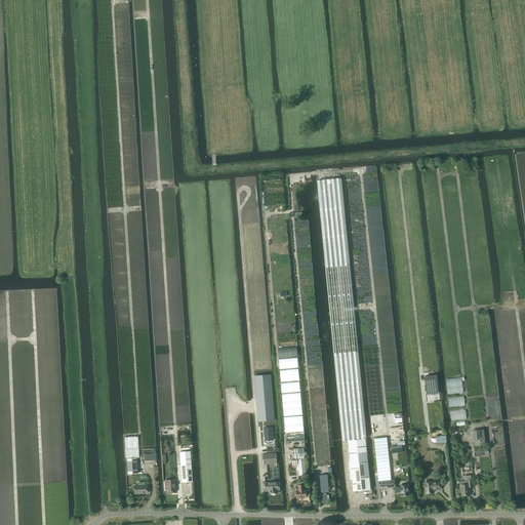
[(342,441),(349,440),(365,439),(366,439),(360,371),(341,178),(340,178),(317,180),(342,441)]
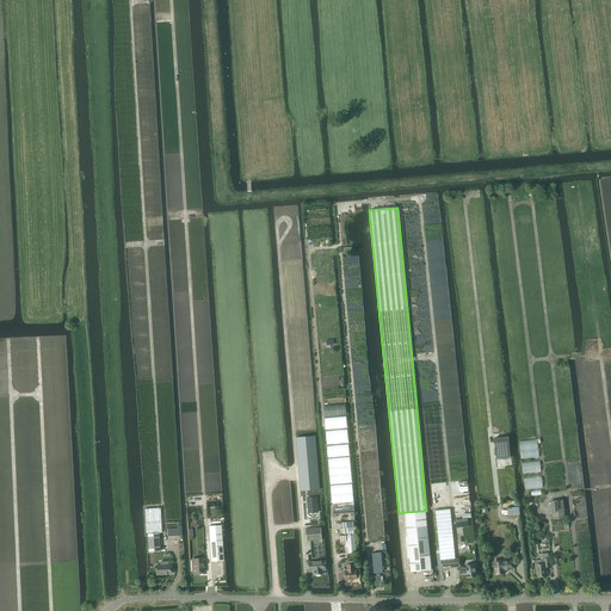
[(301,491),(320,489),(315,436),(296,437),(301,491)]
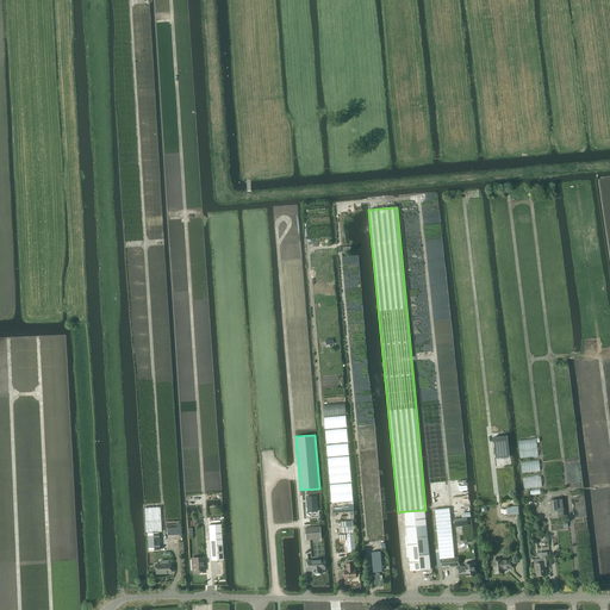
[(510,456),(508,435),(506,436),(493,437),(496,459),(510,456)]
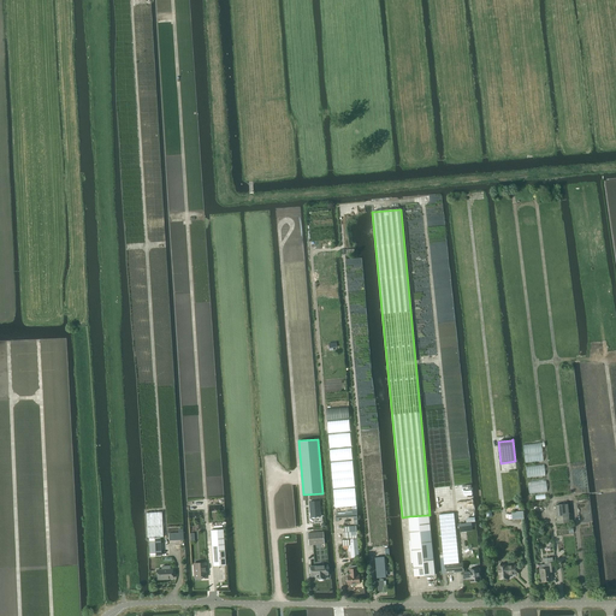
[(320,515),(320,513),(320,511),(319,501),(309,502),(311,513),(311,515),(311,516),(311,517),(320,516),(320,515)]
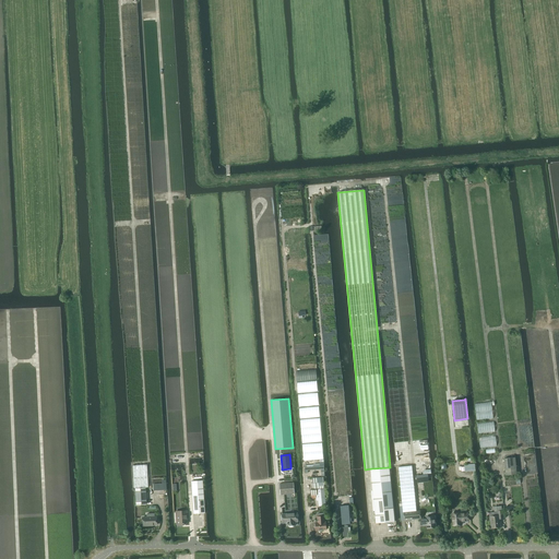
[(504,459),(506,475),(516,474),(515,458),(504,459)]
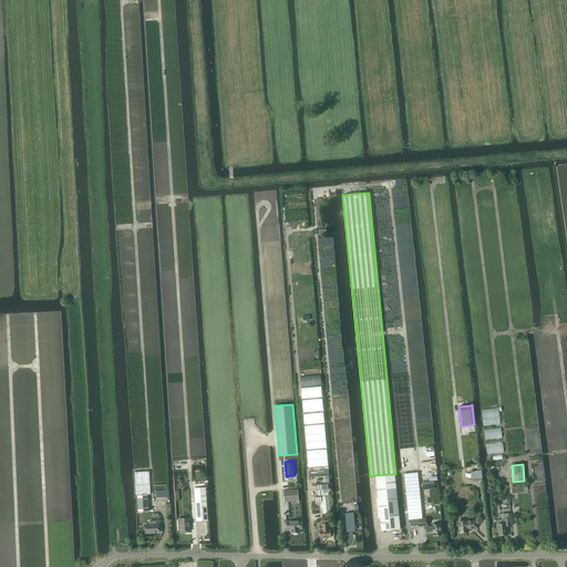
[(148,471),(134,472),(135,495),(136,495),(146,495),(147,495),(150,495),(148,471)]
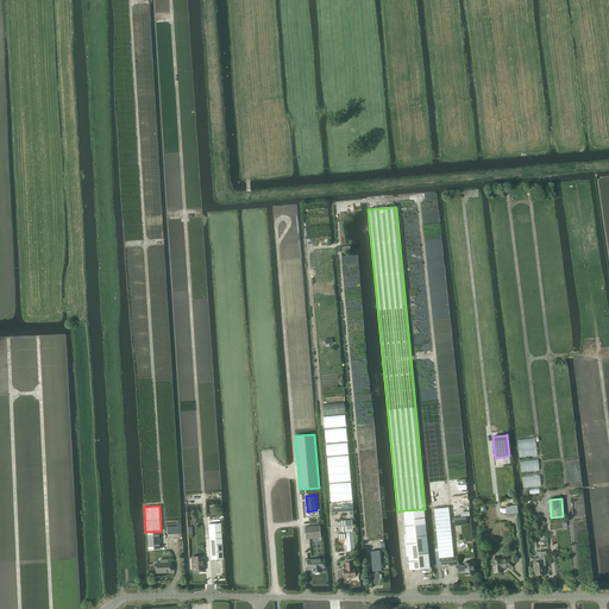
[(449,507),(434,509),(438,548),(435,550),(437,567),(438,567),(441,566),(457,565),(458,565),(459,565),(458,557),(453,557),(449,507)]
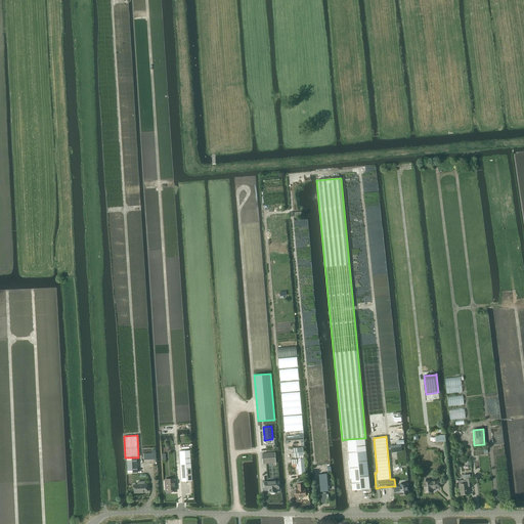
[(348,439),(353,490),(369,488),(364,438),(348,439)]
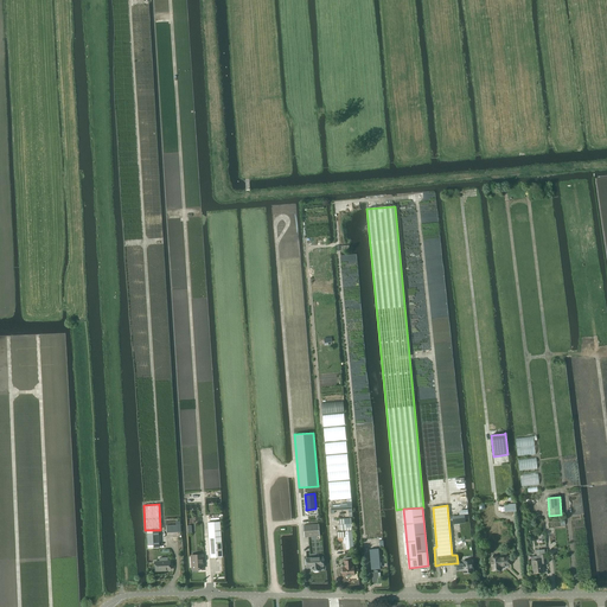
[(339,519),(339,524),(340,531),(352,530),(351,523),(351,518),(339,519)]
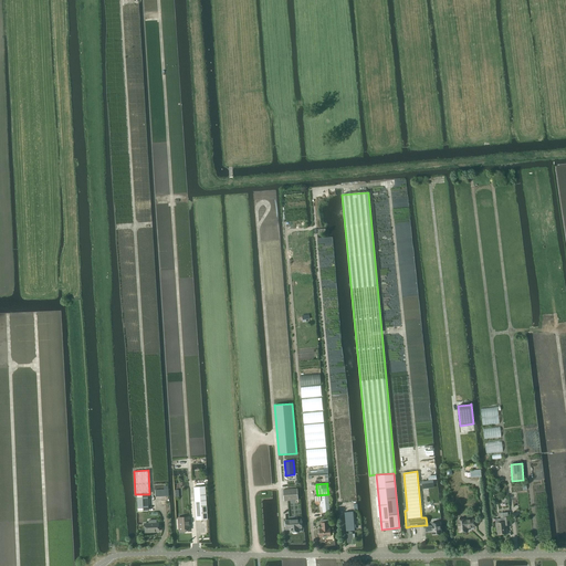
[(205,486),(194,488),(196,521),(205,520),(207,520),(206,504),(205,486)]
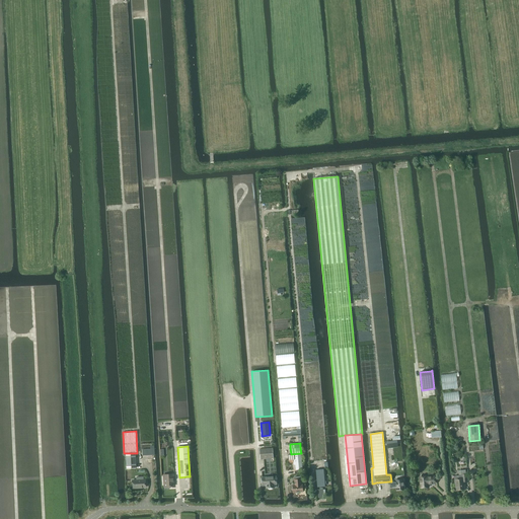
[(260,449),(261,459),(274,458),(273,448),(260,449)]
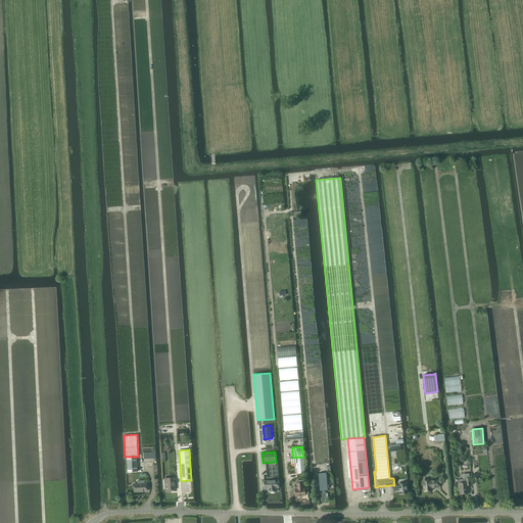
[(135,457),(126,457),(127,472),(137,472),(136,457),(135,457)]
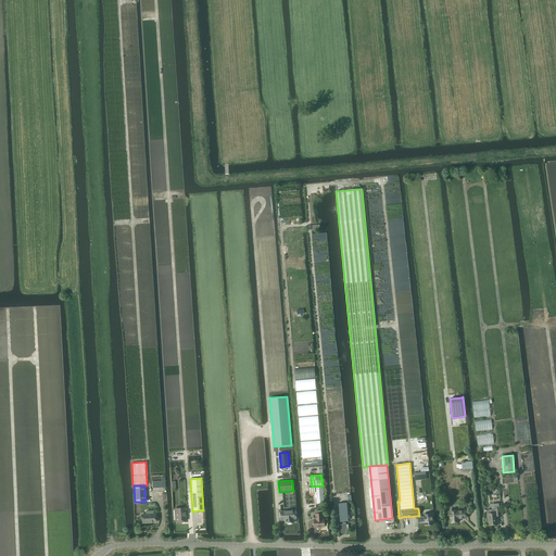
[(312,487),(308,488),(310,493),(314,492),(315,495),(315,497),(316,497),(317,503),(324,502),(323,485),(312,487)]
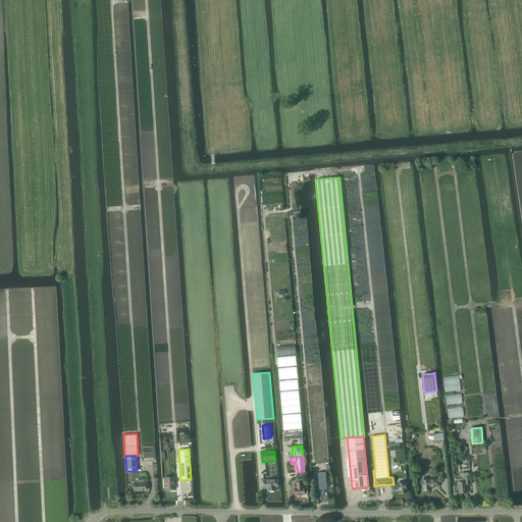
[(318,472),(319,489),(327,489),(325,472),(318,472)]
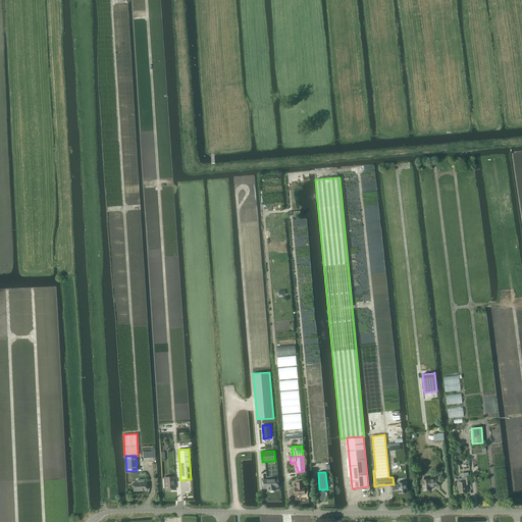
[(462,478),(458,479),(458,482),(459,493),(468,492),(467,484),(470,484),(470,477),(469,477),(468,473),(464,473),(464,478),(462,478)]
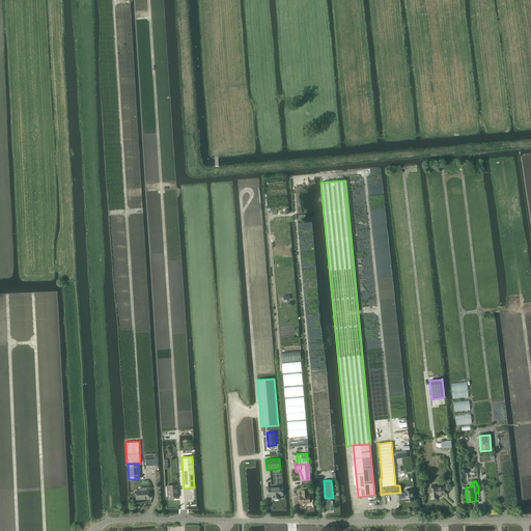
[(176,497),(175,491),(177,491),(177,485),(167,485),(167,498),(176,497)]
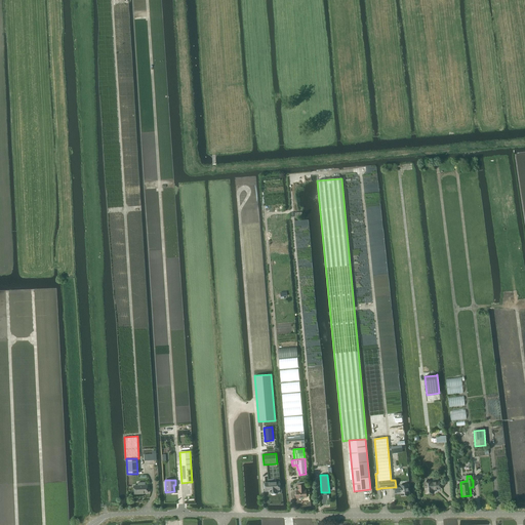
[(137,486),(133,486),(134,493),(147,493),(147,485),(145,485),(145,482),(137,483),(137,486)]
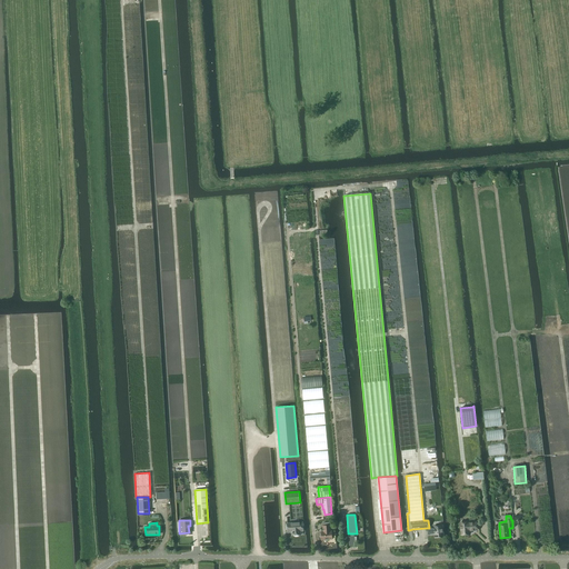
[(301,533),(300,530),(303,530),(302,522),(287,523),(288,531),(292,531),(292,535),(295,535),(296,536),(298,536),(299,533),(301,533)]
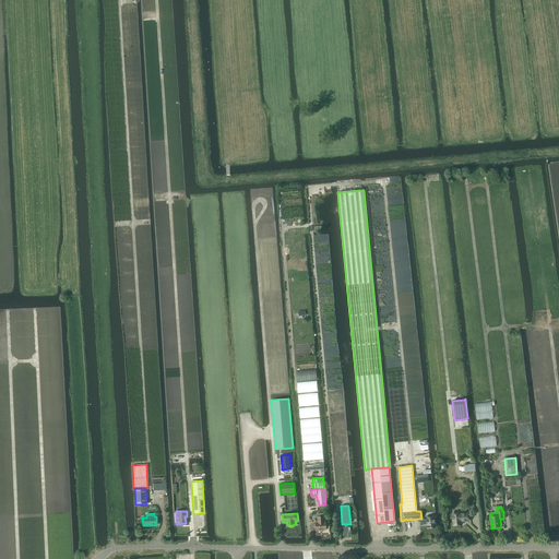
[(314,526),(314,527),(316,527),(316,528),(317,531),(326,530),(326,522),(325,522),(324,516),(324,513),(317,514),(318,516),(318,522),(316,522),(316,524),(316,525),(314,526)]
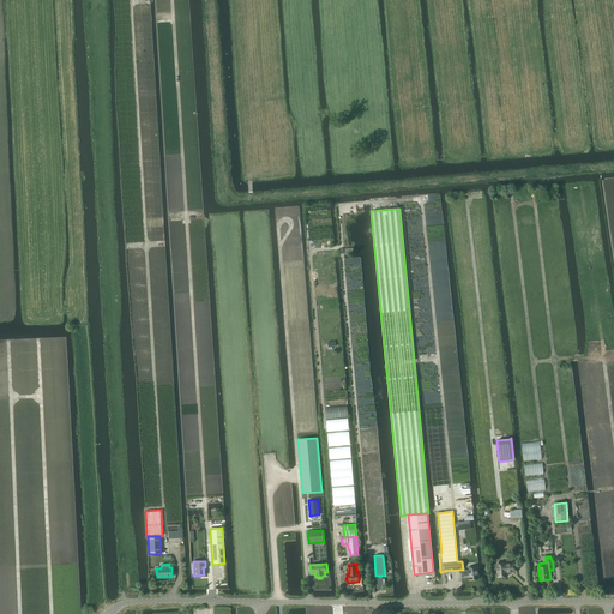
[(497,564),(498,577),(507,576),(506,572),(515,572),(515,564),(506,564),(497,564)]
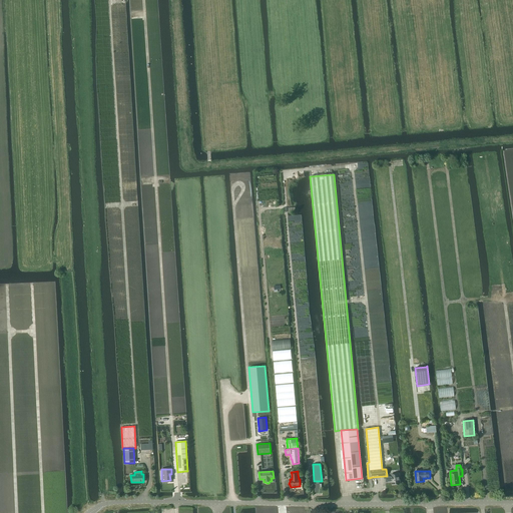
[(387,476),(386,476),(387,482),(392,481),(392,485),(400,484),(399,473),(391,474),(391,475),(387,476)]
